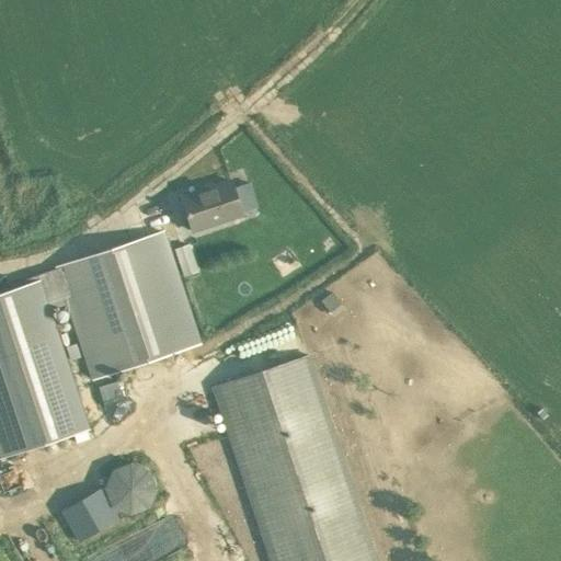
[(241,214),(230,181),(181,197),(192,230),(241,214)]
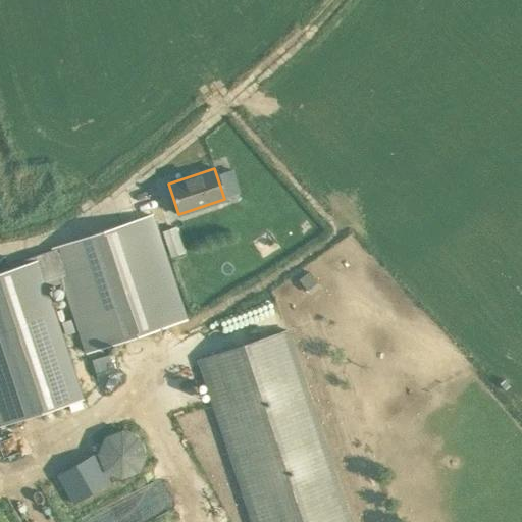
[(0,270),(0,427),(85,400),(45,282),(60,278),(86,354),(187,319),(153,215),(50,248),(51,250),(9,264),(10,268),(0,270)]
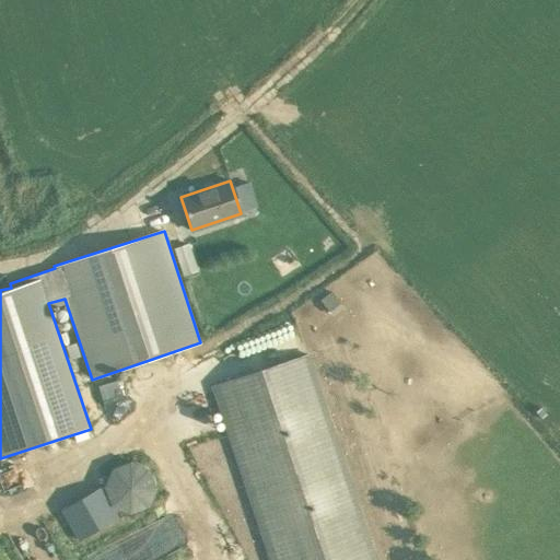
[(182,275),(196,271),(187,244),(174,247),(182,275)]
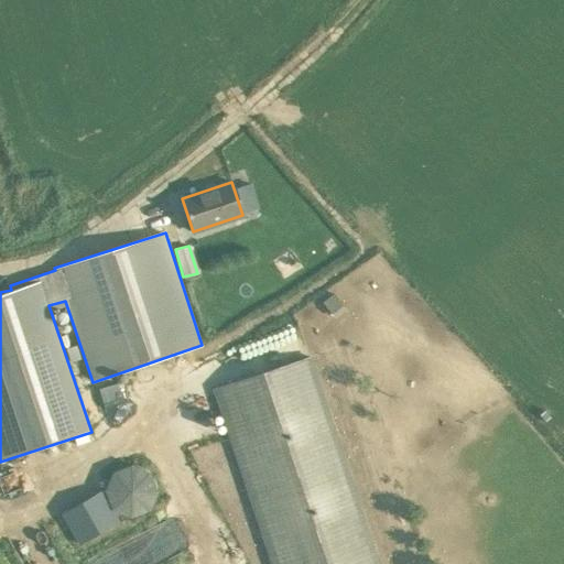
[(380,563),(312,358),(217,389),(275,563),(380,563)]
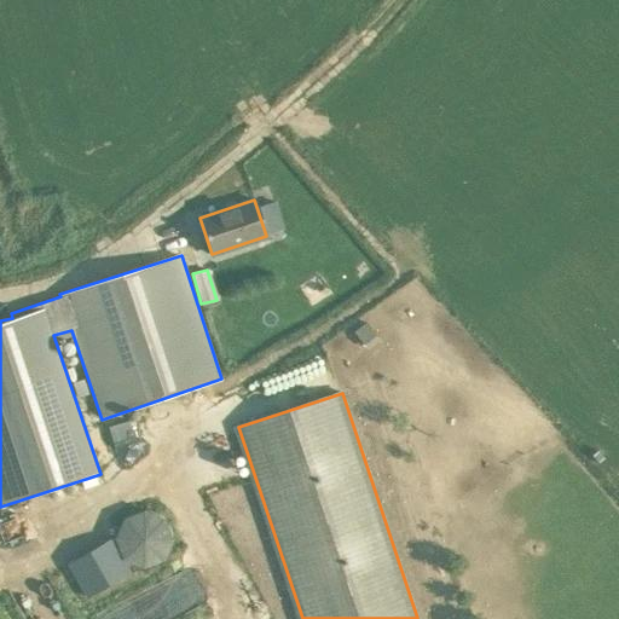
[(111,429),(115,441),(134,435),(131,423),(111,429)]
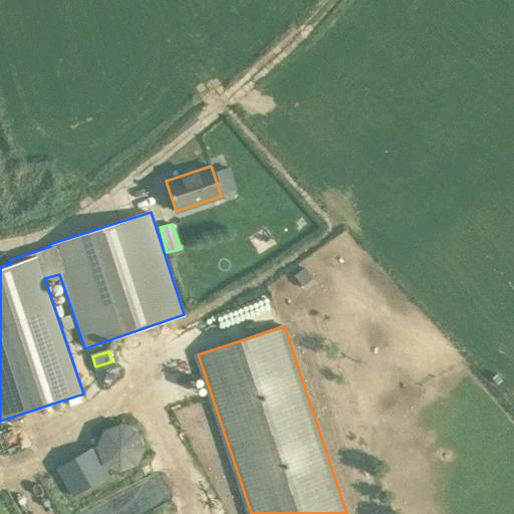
[(94,448),(94,449),(94,450),(94,451),(94,452),(95,452),(95,453),(95,454),(95,455),(95,456),(96,456),(96,457),(96,458),(97,458),(97,459),(97,460),(98,461),(99,462),(99,463),(100,463),(100,464),(101,464),(101,465),(102,465),(102,466),(103,466),(104,467),(105,468),(106,468),(106,469),(107,469),(108,469),(108,470),(109,470),(110,470),(111,470),(111,471),(112,471),(113,471),(114,471),(115,471),(116,471),(117,471),(118,471),(119,471),(120,471),(121,471),(122,471),(123,470),(124,470),(125,470),(126,469),(127,469),(129,468),(130,468),(131,467),(132,466),(133,465),(134,465),(134,464),(135,464),(135,463),(136,462),(137,461),(137,460),(138,459),(138,458),(139,458),(139,457),(139,456),(140,455),(140,454),(140,453),(140,452),(140,451),(140,450),(140,449),(140,448),(140,447),(140,446),(140,445),(140,444),(140,443),(140,442),(139,442),(139,441),(139,440),(139,439),(138,439),(138,438),(137,437),(137,436),(136,435),(135,434),(135,433),(134,433),(134,432),(133,432),(132,431),(131,430),(130,430),(130,429),(129,429),(127,429),(127,428),(126,428),(125,428),(125,427),(124,427),(123,427),(122,427),(122,426),(121,426),(120,426),(119,426),(118,426),(117,426),(116,426),(115,426),(114,426),(113,426),(112,426),(111,427),(110,427),(109,427),(108,428),(107,428),(106,429),(105,429),(104,430),(103,431),(102,431),(102,432),(101,432),(101,433),(100,433),(100,434),(99,435),(98,436),(98,437),(97,437),(97,438),(97,439),(96,439),(96,440),(96,441),(95,442),(95,443),(95,444),(95,445),(94,445),(94,446),(94,447),(94,448)]
